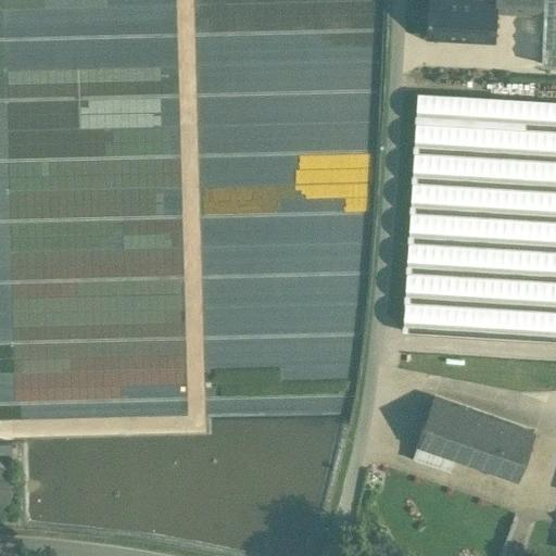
[(429,0),(428,34),(495,38),(496,9),(496,0),(429,0)]
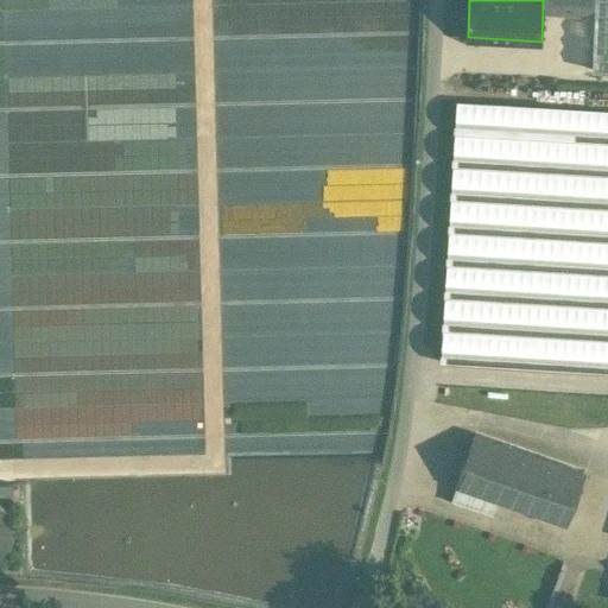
[(594,0),(543,0),(543,10),(558,11),(558,12),(594,13),(594,0)]
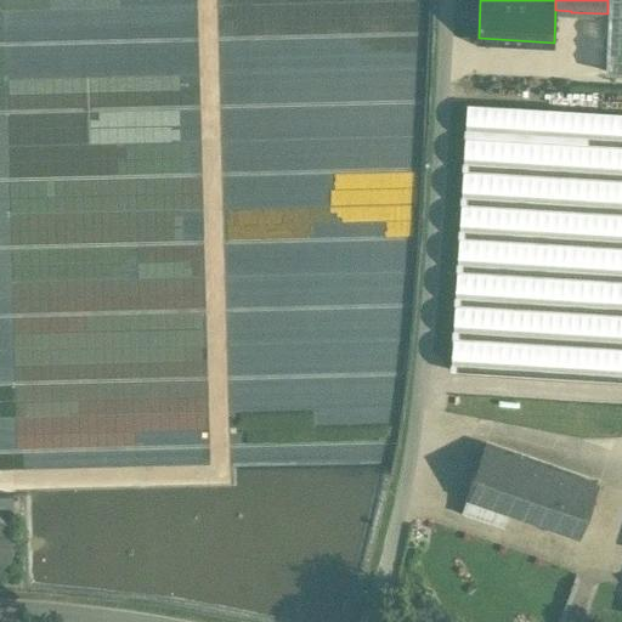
[(621,0),(608,0),(608,13),(621,13),(621,0)]
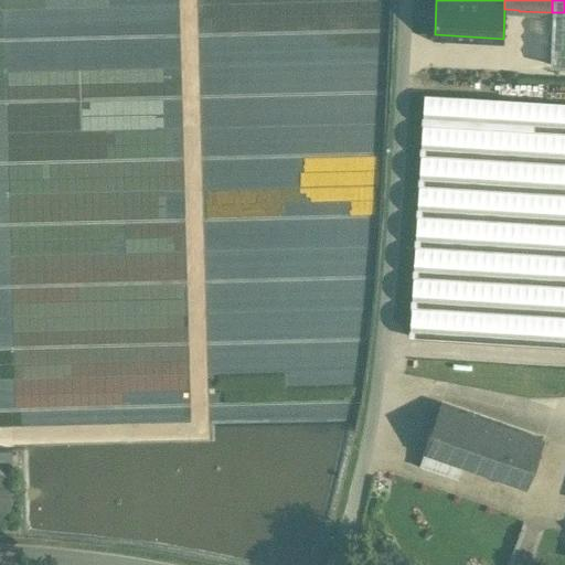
[(564,102),(425,93),(413,274),(405,273),(400,366),(564,377),(564,373),(564,102)]
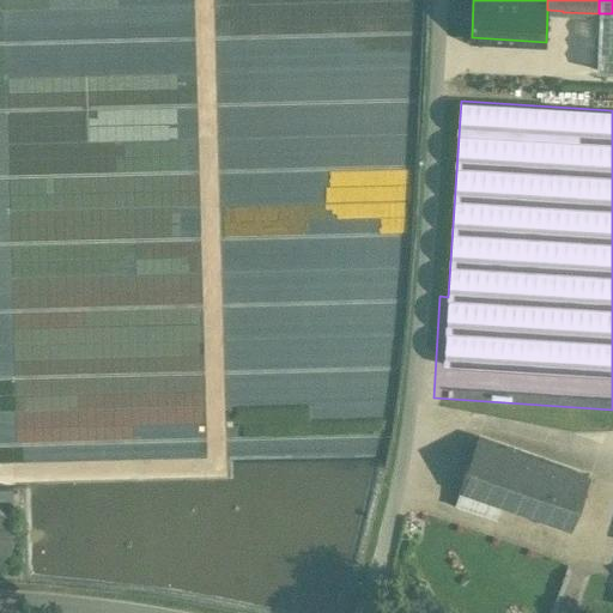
[(382,405),(390,422),(405,226),(376,240),(389,240),(374,247),(370,247),(351,256),(363,256),(360,280),(354,284),(362,297),(350,303),(360,326),(358,358),(370,359),(366,406),(369,411),(368,426),(381,428),(382,405)]
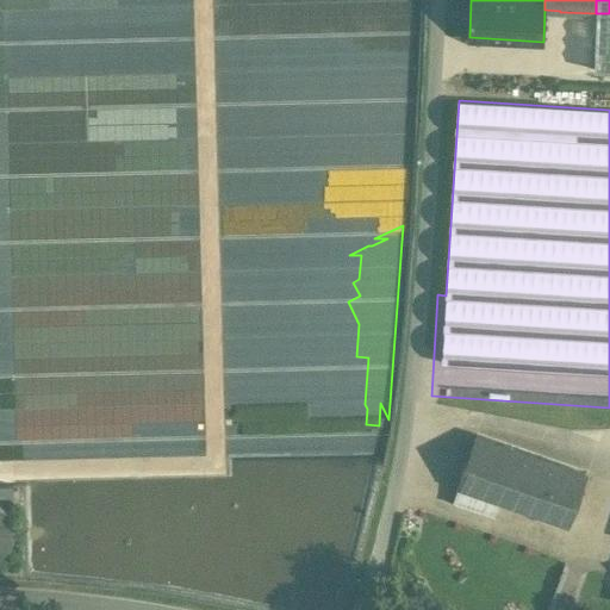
[(0,458),(91,455),(116,448),(103,443),(97,425),(95,402),(92,388),(75,388),(70,374),(74,375),(98,368),(70,369),(66,354),(38,354),(39,349),(68,340),(53,341),(24,331),(22,340),(0,340),(0,327),(13,323),(10,310),(0,306),(0,458)]
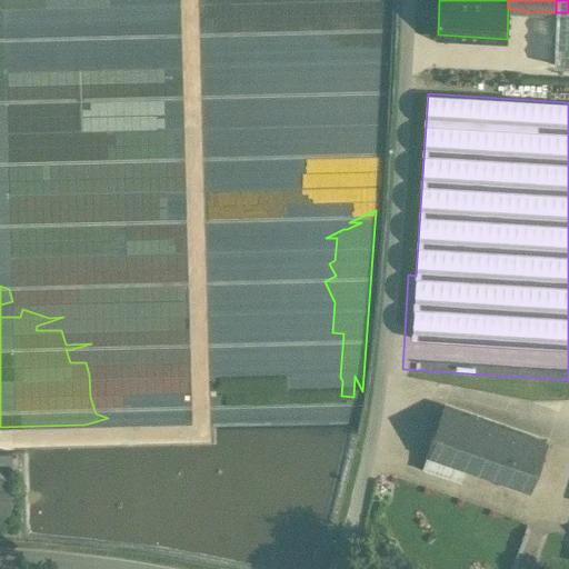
[(478,422),(441,409),(427,452),(463,465),(478,422)]
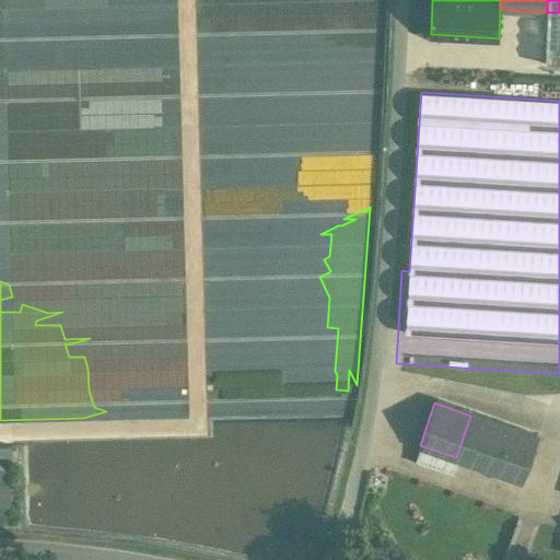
[(533,438),(470,416),(456,457),(517,479),(533,438)]
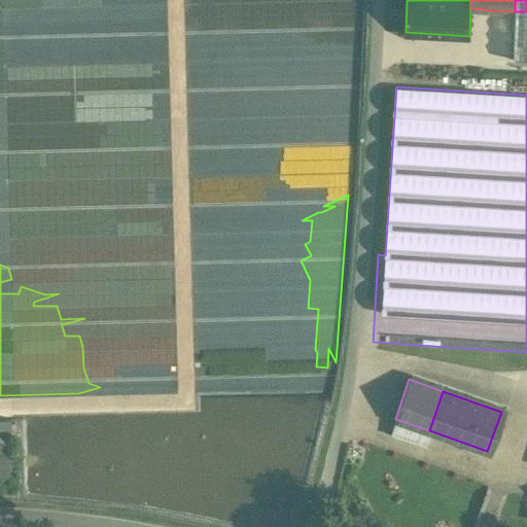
[(0,480),(5,477),(10,467),(11,456),(8,446),(1,438),(0,437),(0,480)]
